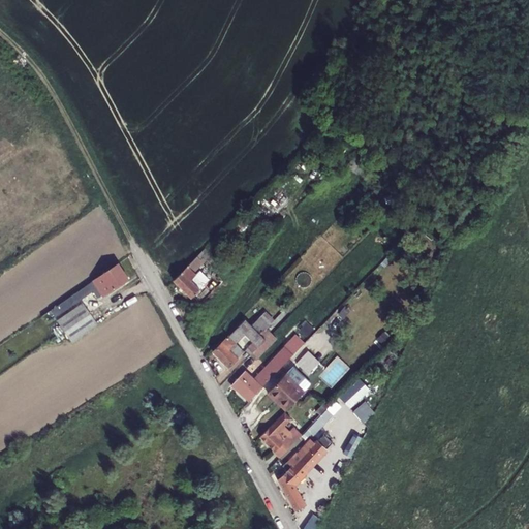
[(205,251),(172,287),(192,306),(203,296),(201,294),(211,284),(204,278),(203,280),(200,278),(201,276),(210,268),(214,271),(220,265),(205,251)]
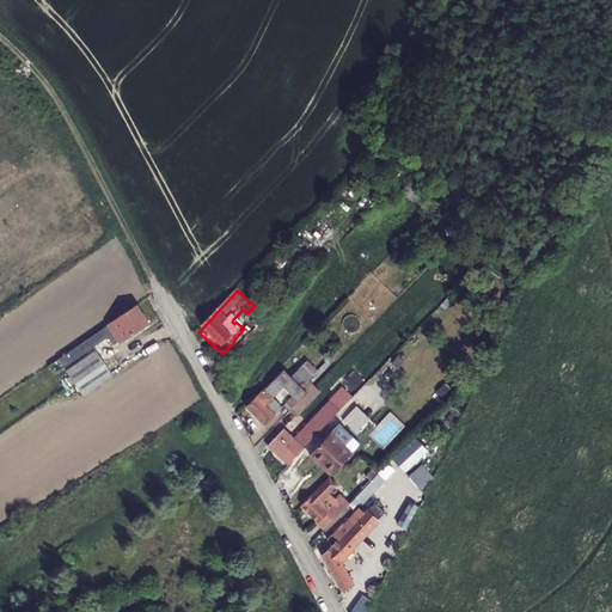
[(117,342),(118,343),(148,324),(138,306),(56,359),(62,367),(106,337),(111,346),(117,342)]
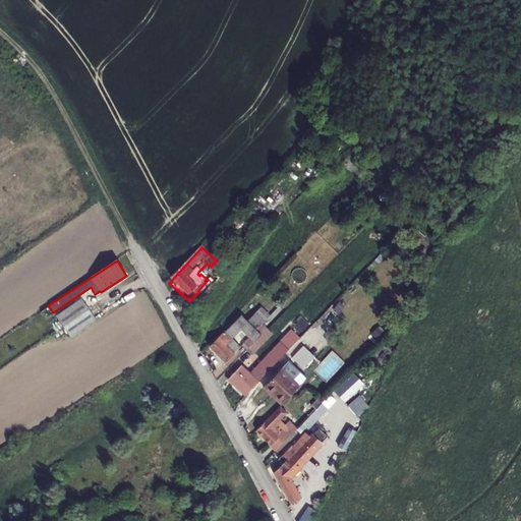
[(225,279),(220,275),(216,280),(220,284),(225,279)]
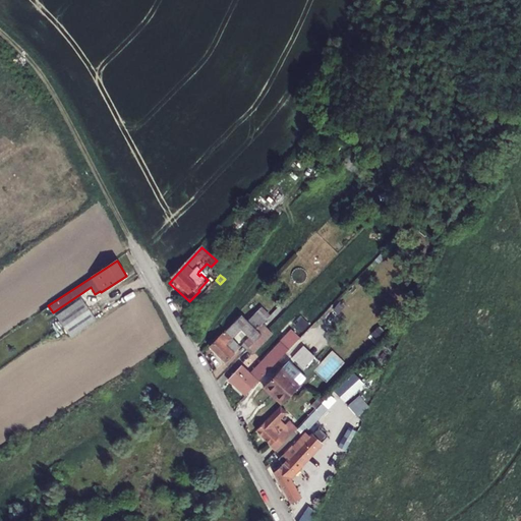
[(56,314),(63,325),(89,308),(81,298),(56,314)]
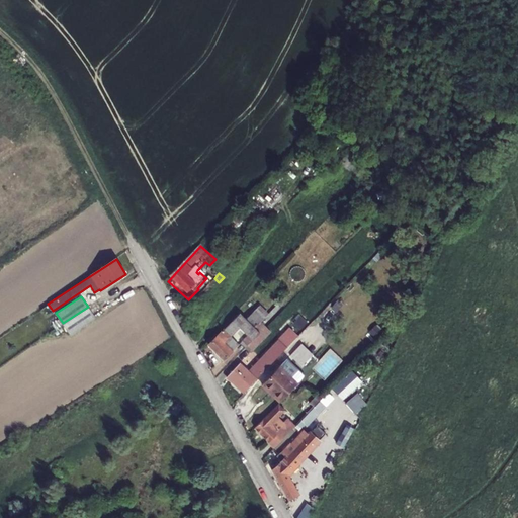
[(63,323),(70,334),(95,317),(88,307),(63,323)]
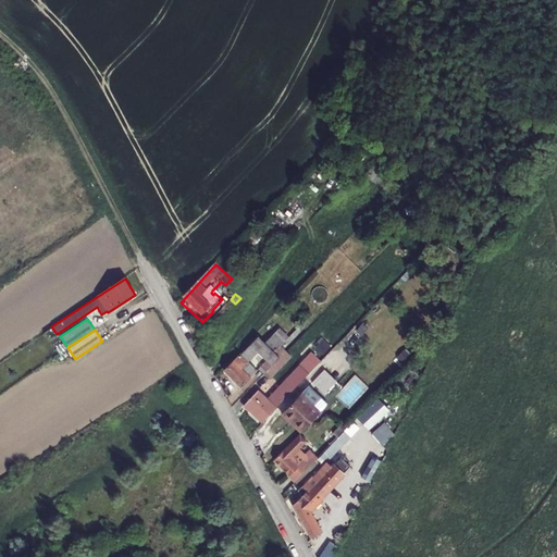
[(259,339),(246,356),(256,363),(262,357),(274,367),(287,351),(273,339),(267,345),(259,339)]
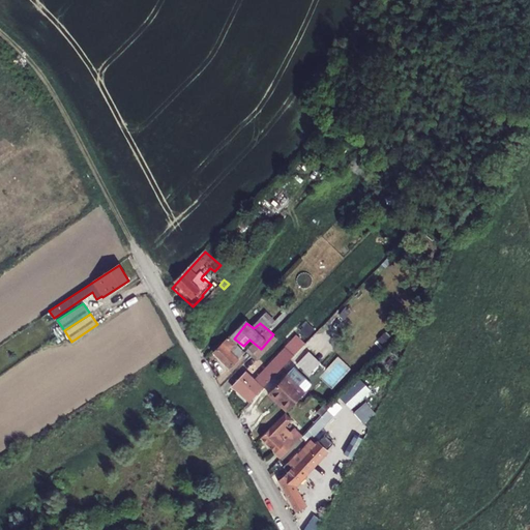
[(215,360),(232,374),(246,357),(239,351),(243,346),(234,339),(215,360)]
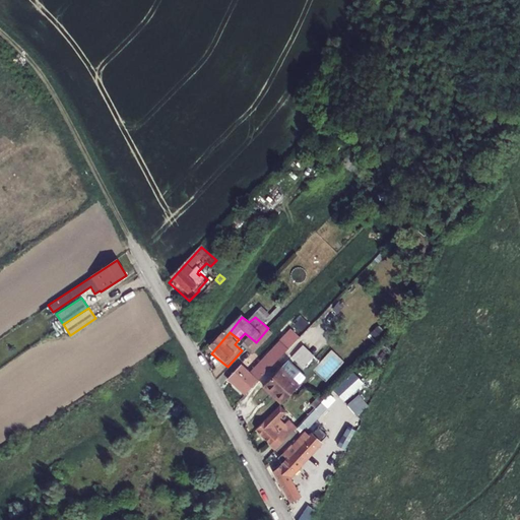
[(273,345),(268,351),(277,359),(282,352),(273,345)]
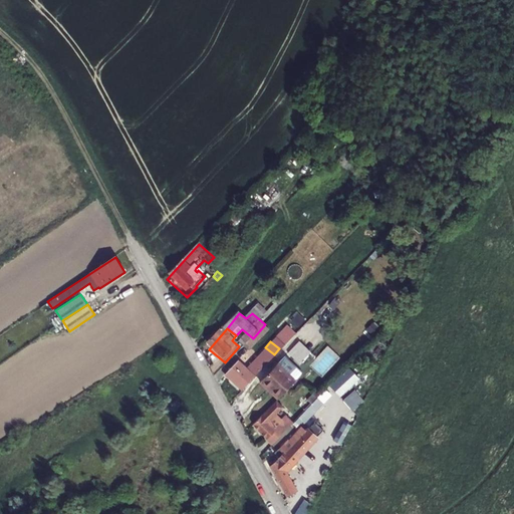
[(237,366),(225,381),(239,395),(274,354),(265,347),(243,372),(237,366)]
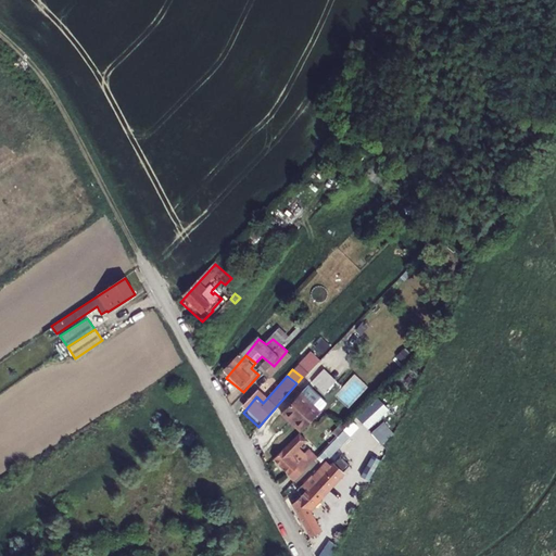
[(279,414),(298,430),(321,402),(302,387),(279,414)]
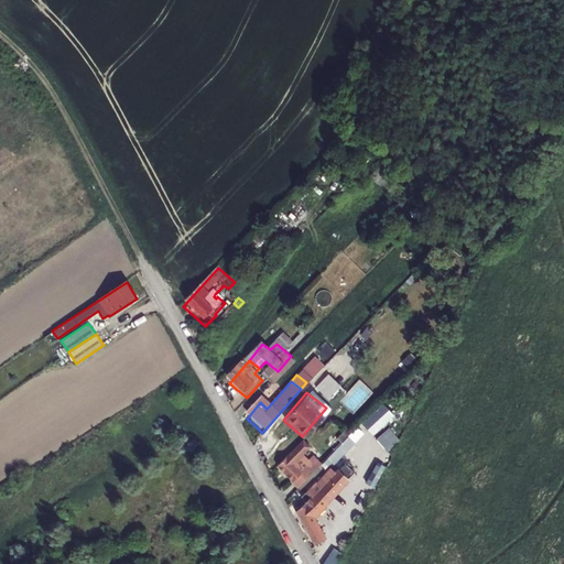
[(382,403),(360,423),(372,436),(394,415),(382,403)]
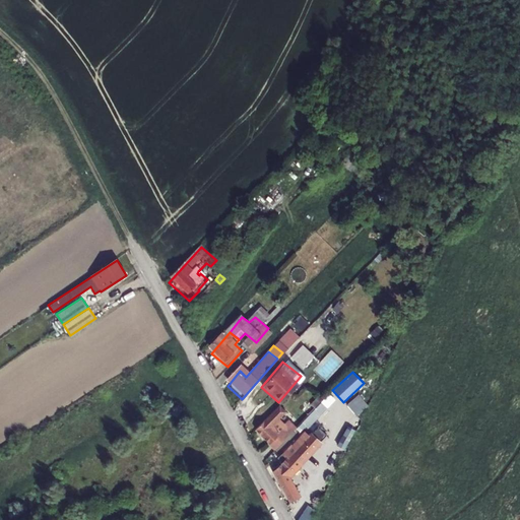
[(358,394),(345,404),(355,415),(368,405),(358,394)]
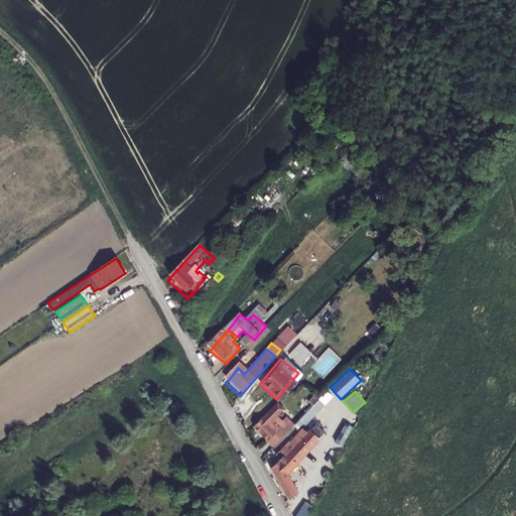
[(320,398),(292,424),(298,430),(326,404),(320,398)]
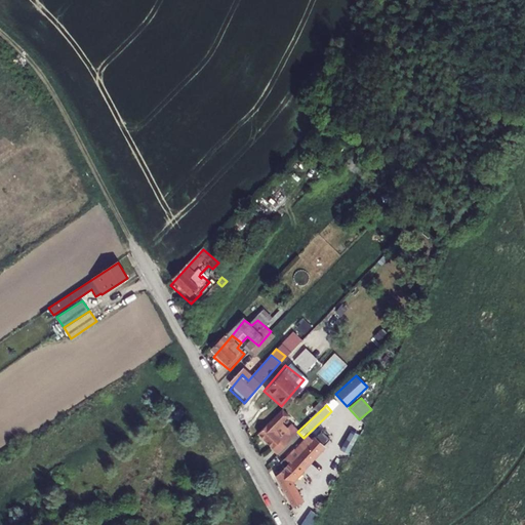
[(268,428),(258,437),(276,453),(285,443),(268,428)]
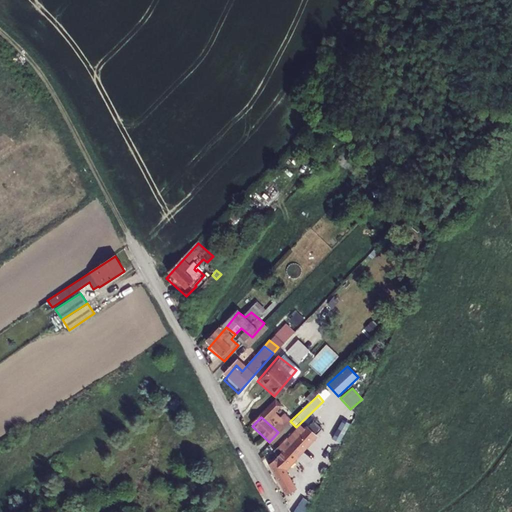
[(339,442),(349,423),(341,419),(331,439),(339,442)]
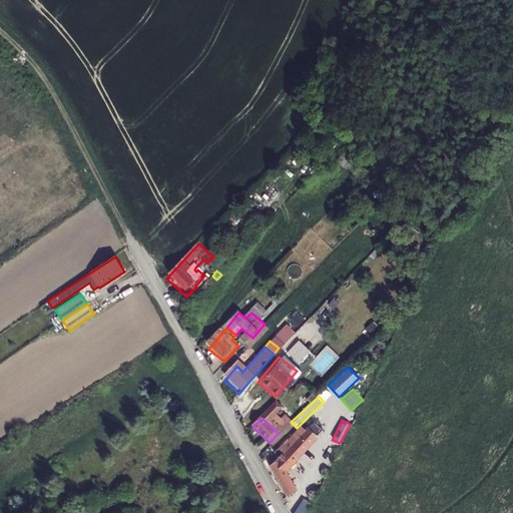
[(304,436),(275,471),(286,491),(296,486),(289,474),(313,445),(304,436)]
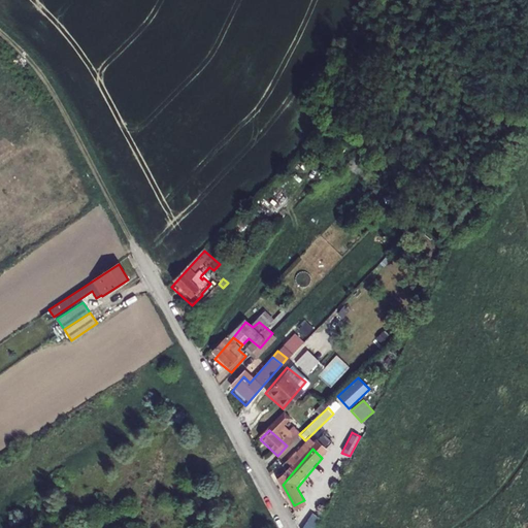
[(335,474),(328,465),(323,472),(332,484),(335,474)]
